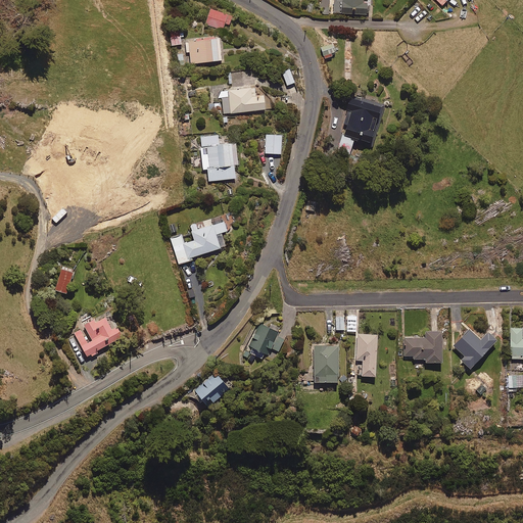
[(321,0),(321,16),(369,16),(368,0),(321,0)]
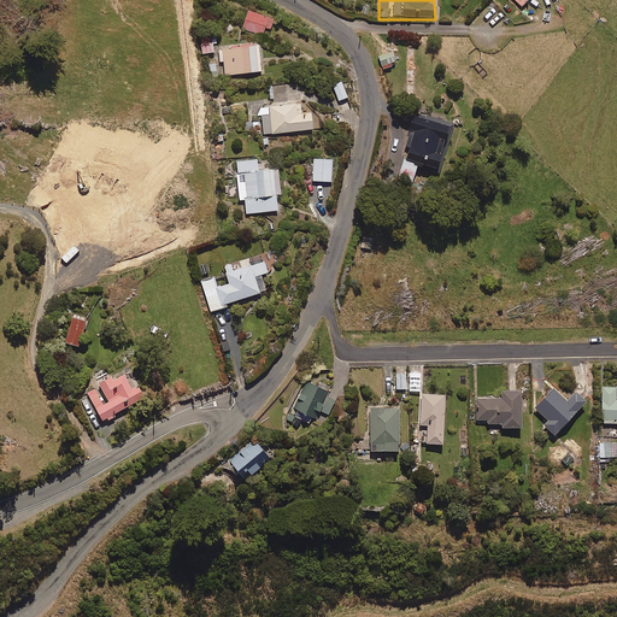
[(250,11),(242,29),(264,37),(266,30),(272,31),(276,22),(250,11)]
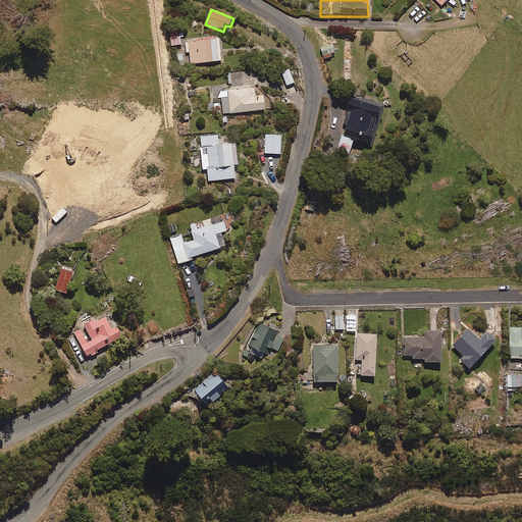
[(171,47),(181,46),(181,39),(185,39),(185,31),(171,31),(171,47)]
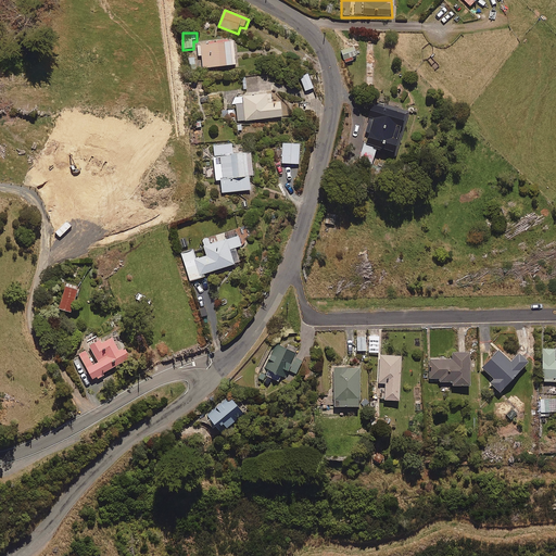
[(236,66),(235,41),(198,43),(199,57),(202,55),(203,68),(236,66)]
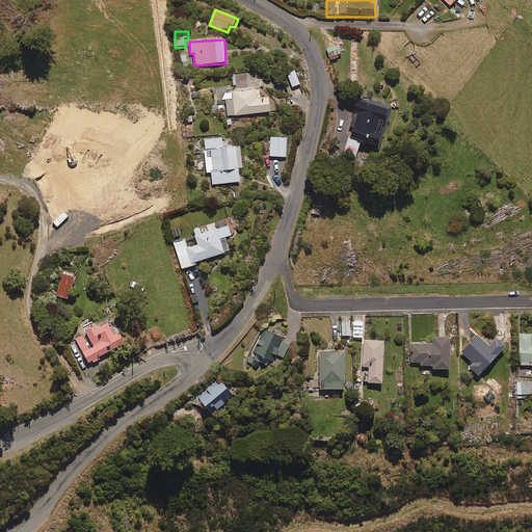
[(342,57),(336,43),(325,47),(331,61),(342,57)]
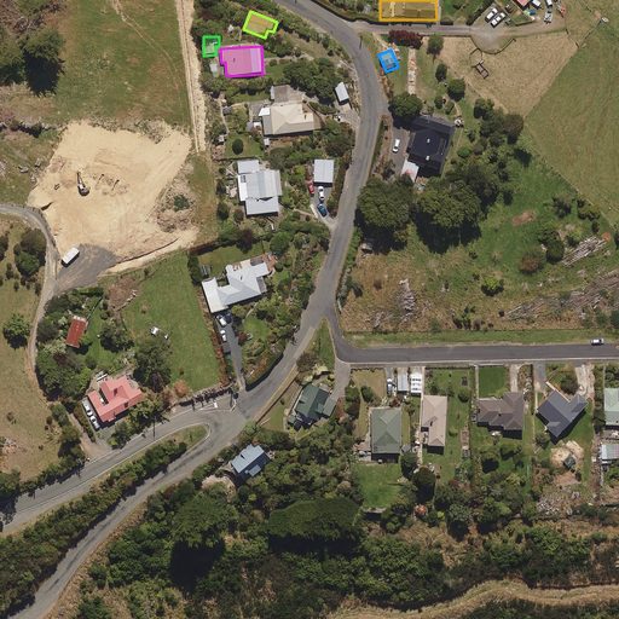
[(350,99),(345,84),(335,87),(341,103),(350,99)]
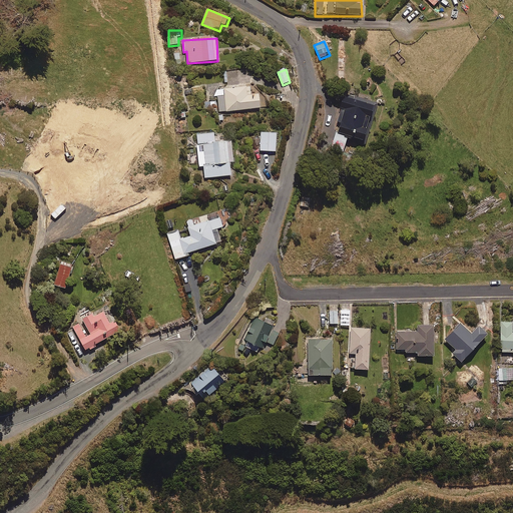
[(251,95),(250,87),(225,88),(225,96),(217,96),(218,112),(262,109),(261,95),(251,95)]
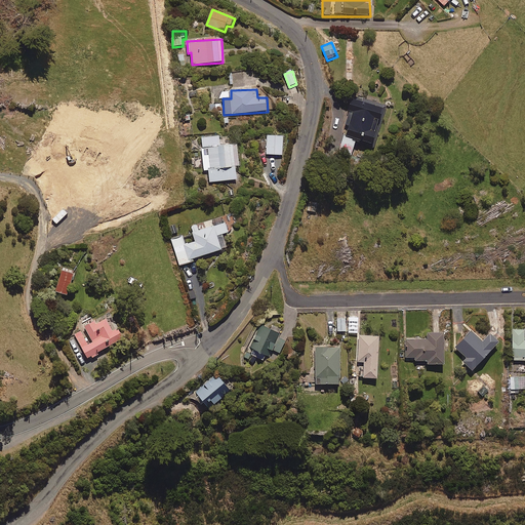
[(385,103),(349,93),(346,108),(348,109),(339,140),(336,139),(334,150),(349,154),(354,136),(368,139),(372,122),(379,124),(385,103)]
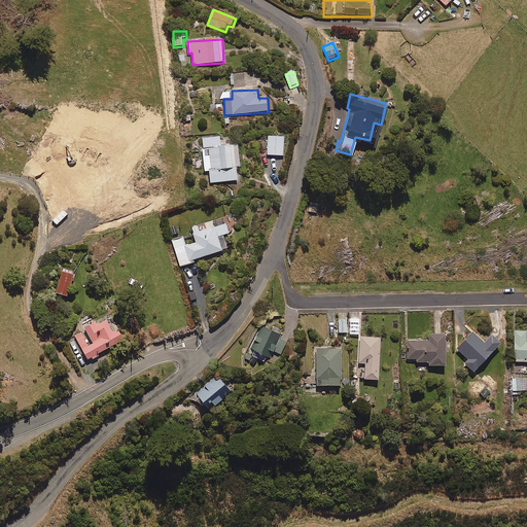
[(284,137),(269,137),(268,155),(284,156),(284,137)]
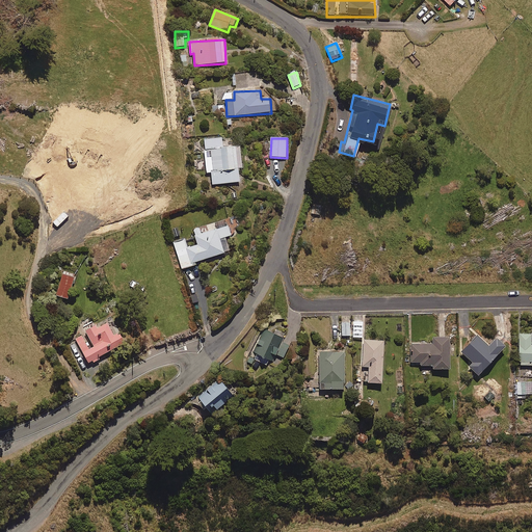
[(222,139),(205,140),(207,173),(212,173),(212,184),(240,183),(239,168),(242,168),(241,148),(223,149),(222,139)]
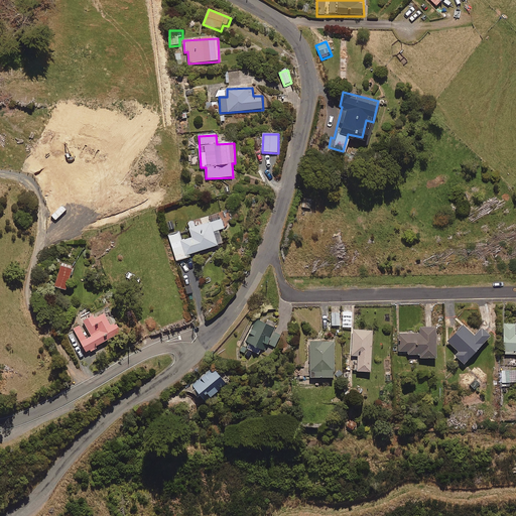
[(310,209),(314,194),(306,191),(302,207),(310,209)]
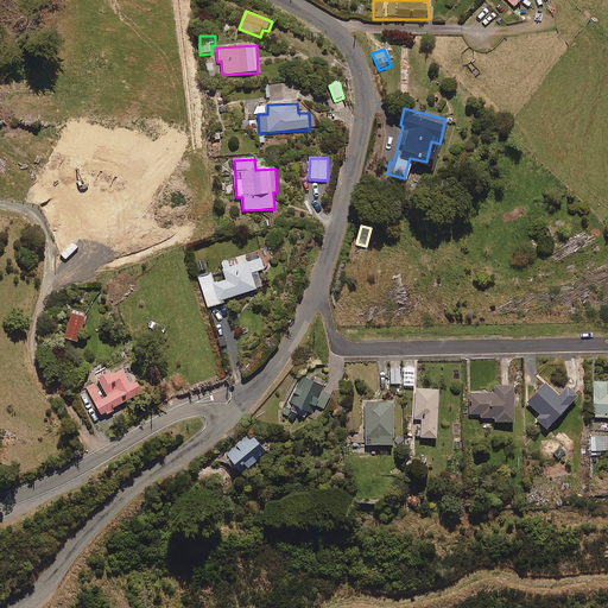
[(265,272),(259,252),(222,263),(227,280),(215,284),(213,276),(200,278),(209,310),(225,305),(223,302),(258,292),(253,274),(265,272)]
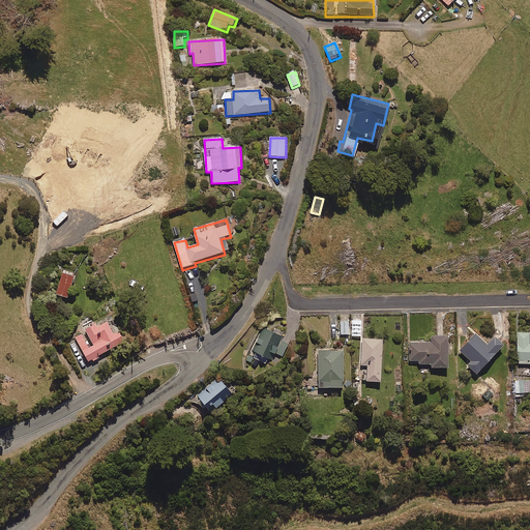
[(74,272),(62,269),(56,291),(67,294),(74,272)]
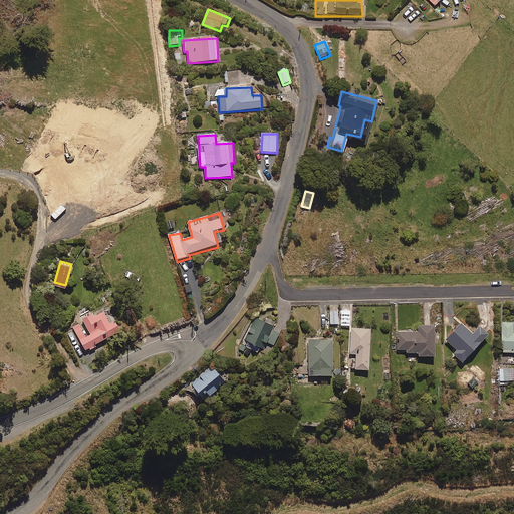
[(120,327),(104,303),(71,324),(86,348),(120,327)]
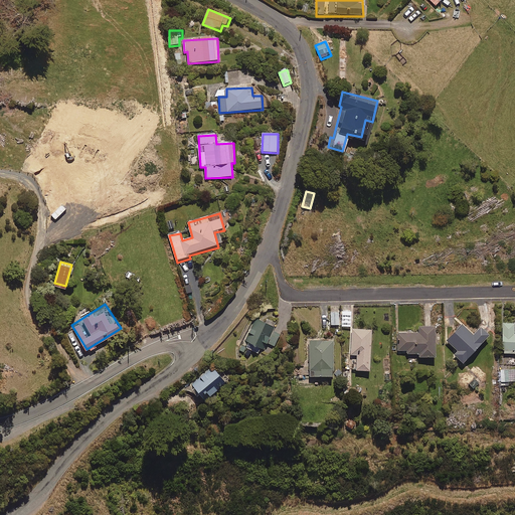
[(349,324),(350,312),(342,311),(341,324),(349,324)]
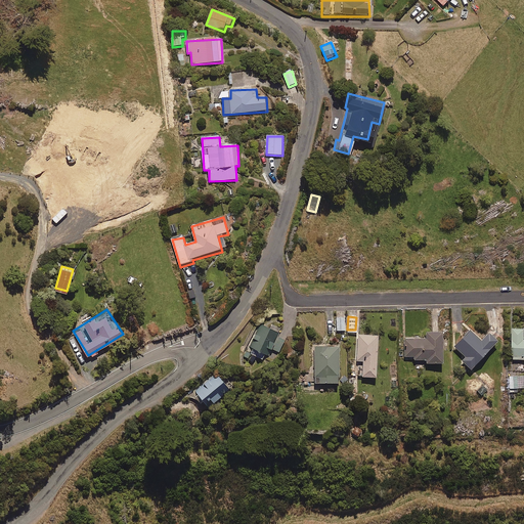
[(280,330),(263,320),(245,356),(248,358),(251,352),(265,359),(271,347),(278,351),(285,339),(277,336),(280,330)]
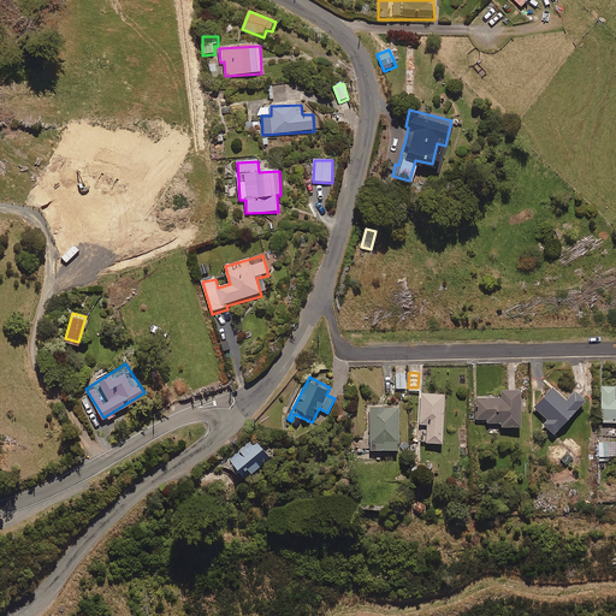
[(563,397),(549,384),(531,404),(545,418),(540,422),(551,431),(581,398),(572,389),(563,397)]
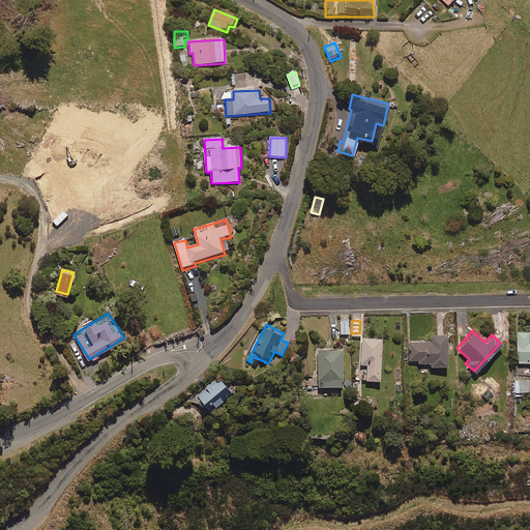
[(529,330),(514,330),(516,362),(529,361),(529,330)]
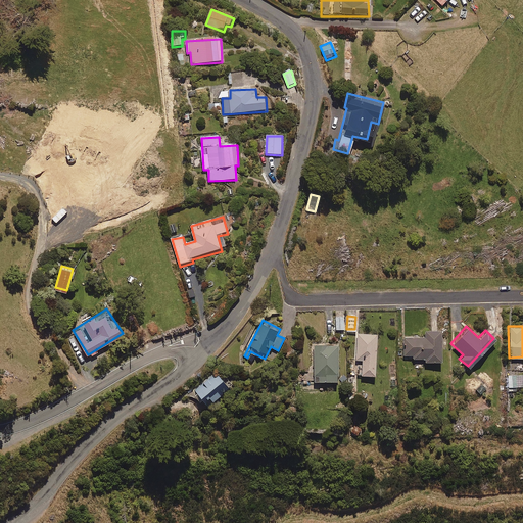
[(439,329),(424,329),(424,336),(403,336),(403,357),(423,357),(423,361),(439,360),(439,329)]
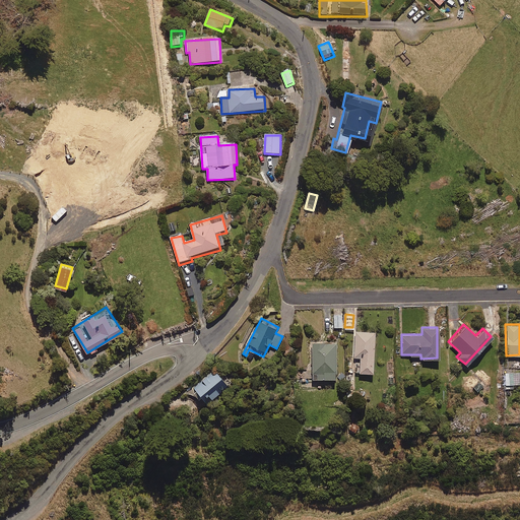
[(373,331),(354,330),(352,356),(359,358),(358,372),(372,373),(373,331)]
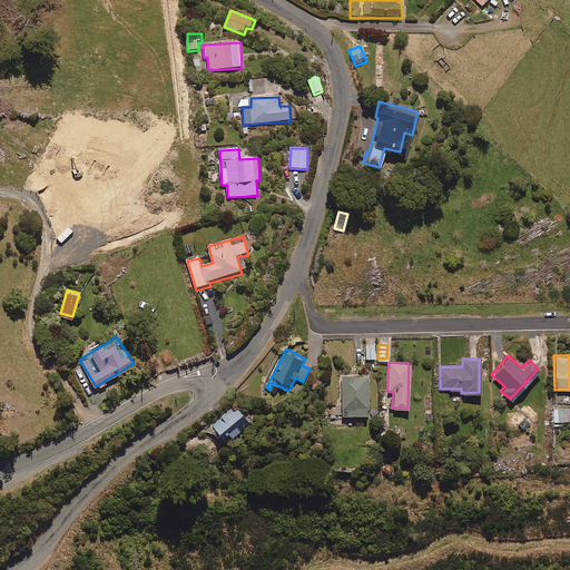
[(366,374),(341,375),(341,406),(325,408),(326,415),(367,414),(366,374)]
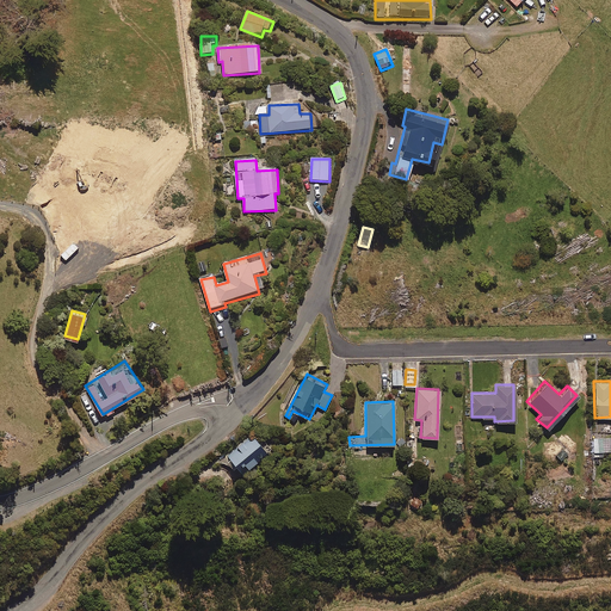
[(272,448),(258,430),(223,457),(233,470),(245,460),(250,466),(272,448)]
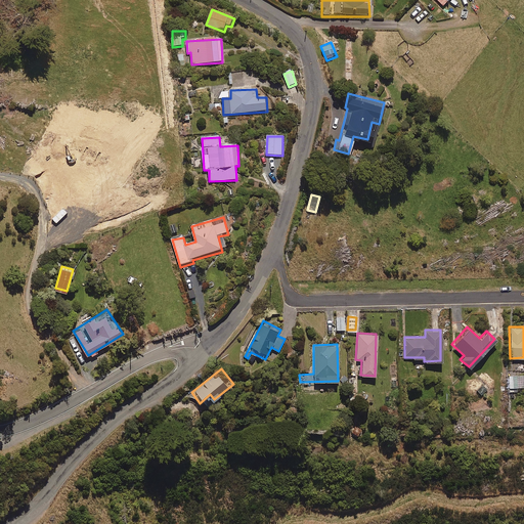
[(523,373),(510,373),(510,386),(523,387),(523,373)]
